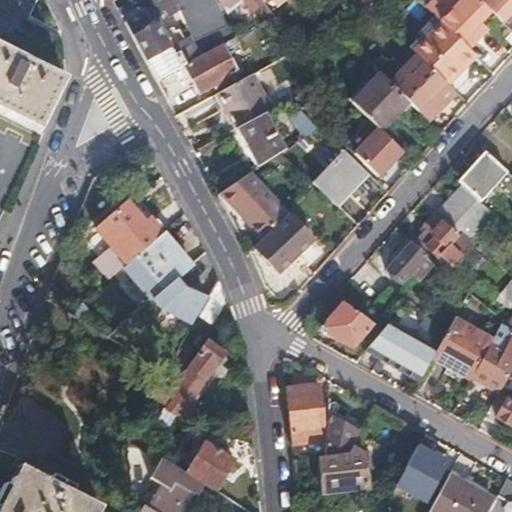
[(0,0),(0,111),(39,130),(66,76),(62,33),(31,18),(39,0),(0,0)]
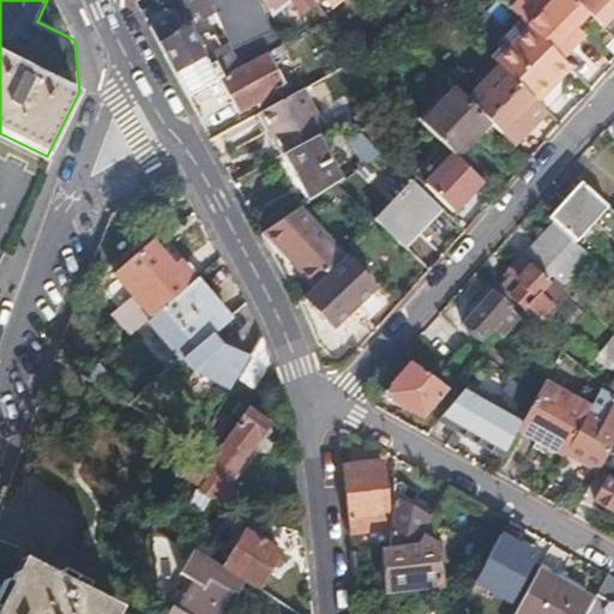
[(210,0),(180,0),(187,16),(205,7),(209,16),(216,13),(210,0)]
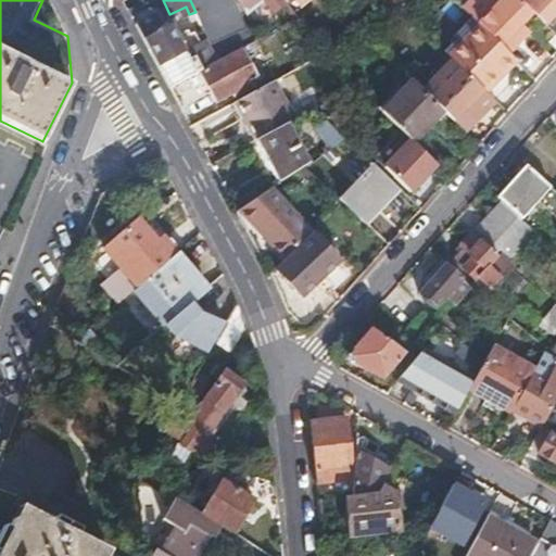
[(190,0),(196,12),(210,43),(212,42),(215,46),(218,49),(223,51),(227,51),(231,51),(236,50),(238,49),(239,47),(242,43),(244,40),(245,36),(245,30),(244,26),(245,26),(234,0),(190,0)]
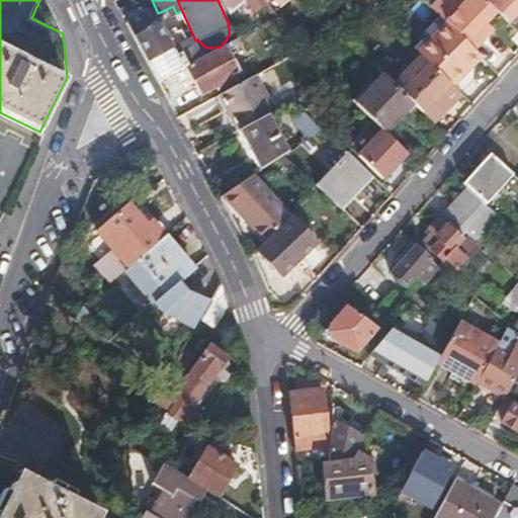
[(370,5),(365,0),(354,0),(353,1),(363,12),(370,5)]
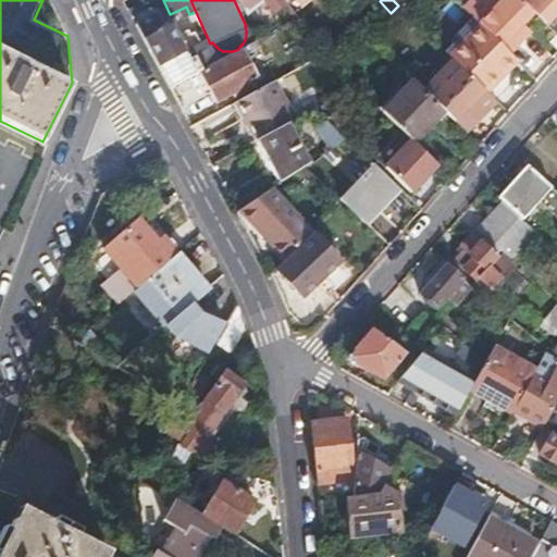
[(481,25),(508,51),(522,37),(515,29),(520,24),(531,12),(518,0),(471,0),(463,9),(481,25)]
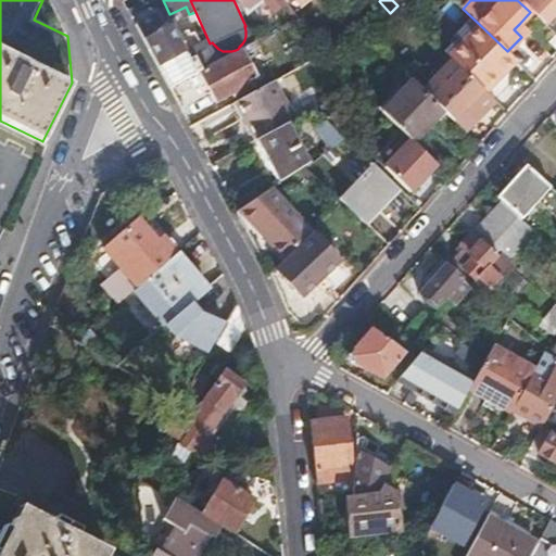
[(543,24),(544,25),(555,12),(555,0),(517,0),(530,12),(533,15),(543,24)]
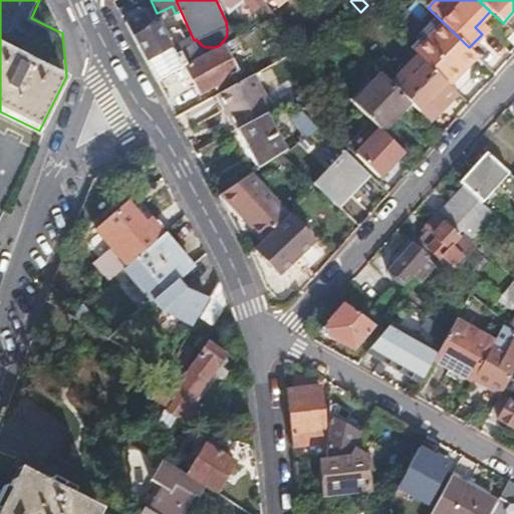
[(141,14),(124,22),(156,80),(200,56),(188,34),(180,39),(177,34),(166,39),(157,22),(148,26),(141,14)]
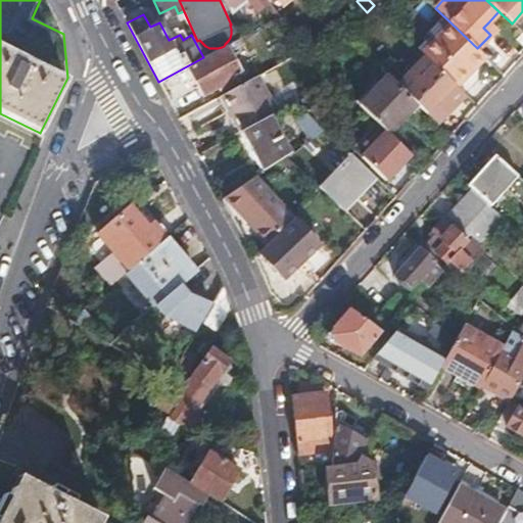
[(506,27),(511,22),(502,14),(497,18),(506,27)]
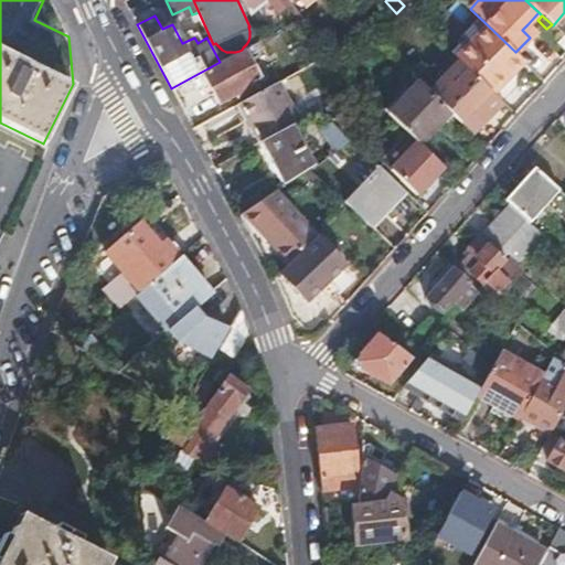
[(522,30),(530,38),(534,32),(528,24),(522,30)]
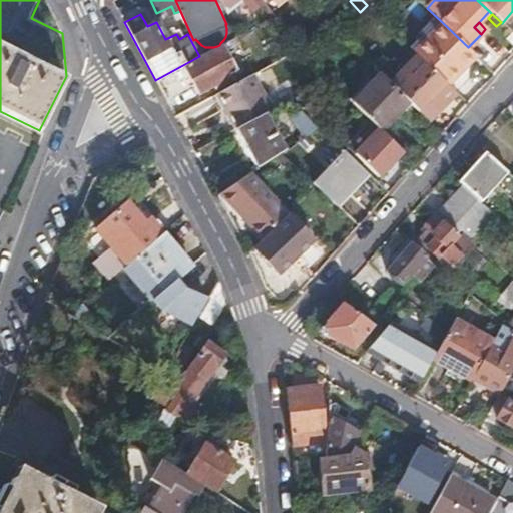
[(417,54),(448,85),(477,55),(468,47),(443,23),(415,52),(417,54)]
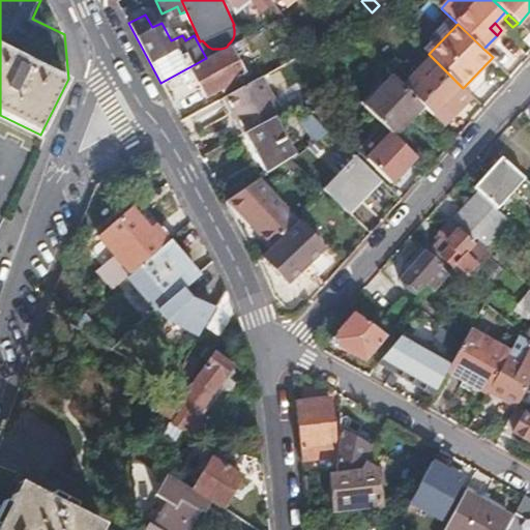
[(206,58),(160,83),(169,97),(199,81),(207,95),(223,87),(225,91),(240,84),(237,79),(242,76),(227,47),(225,48),(207,57),(206,58)]
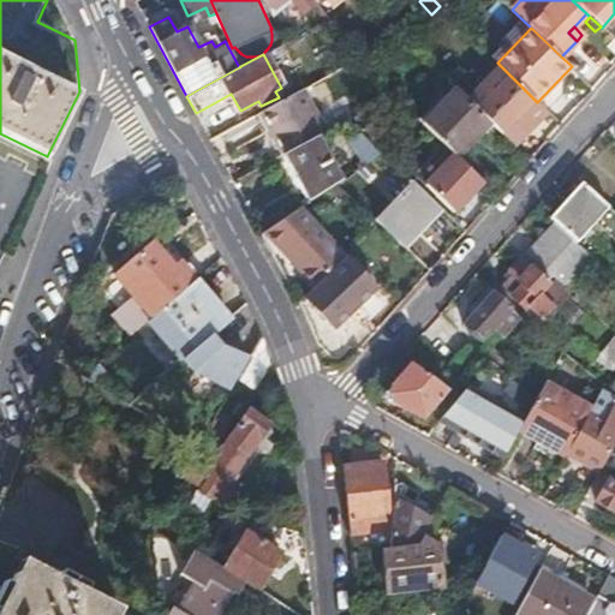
[(493,126),(506,139),(526,119),(532,126),(542,117),(547,111),(537,102),(500,65),(466,100),(493,126)]
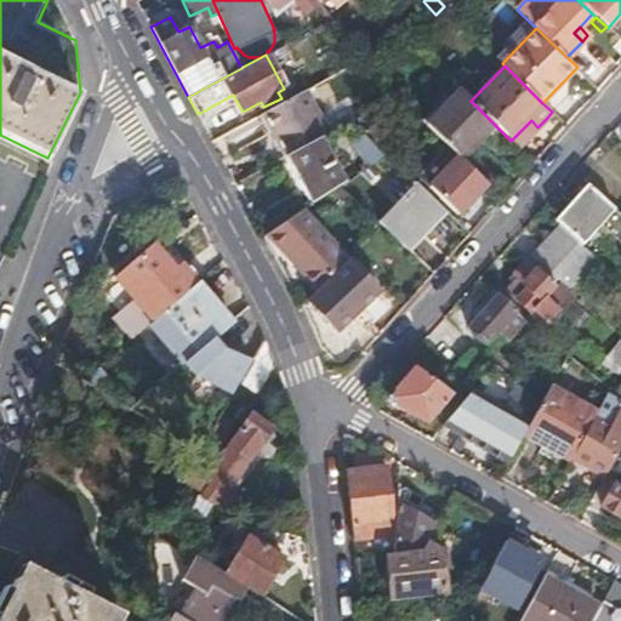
[(314,83),(267,110),(280,132),(291,153),(331,130),(337,127),(314,83)]
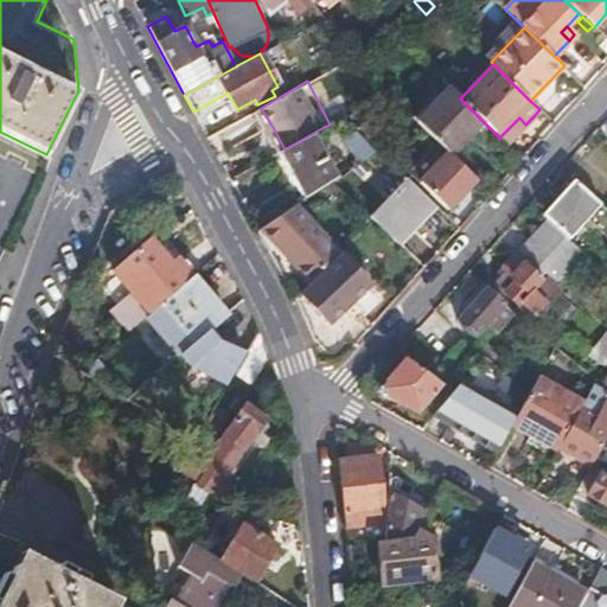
[(448,153),(453,158),(486,125),(460,98),(447,85),(414,119),(448,153)]
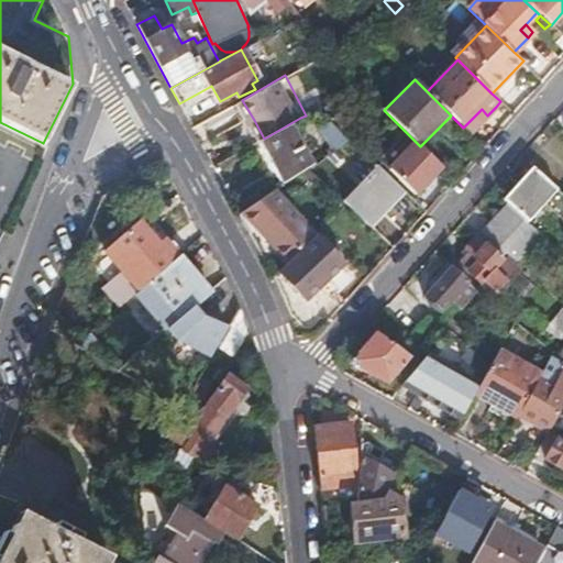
[(242,100),(234,105),(246,124),(254,120),(242,100)]
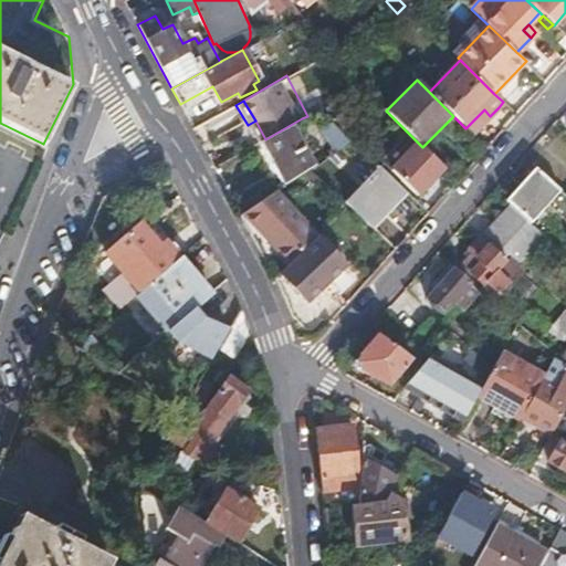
[(350,137),(322,107),(307,116),(302,118),(312,138),(318,135),(329,154),(350,137)]
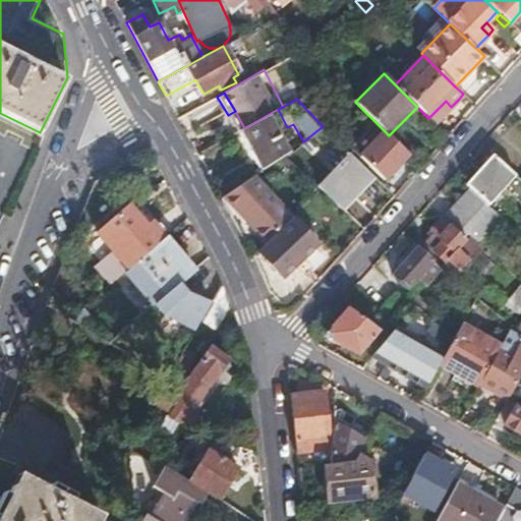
[(428,118),(435,123),(451,107),(446,101),(428,118)]
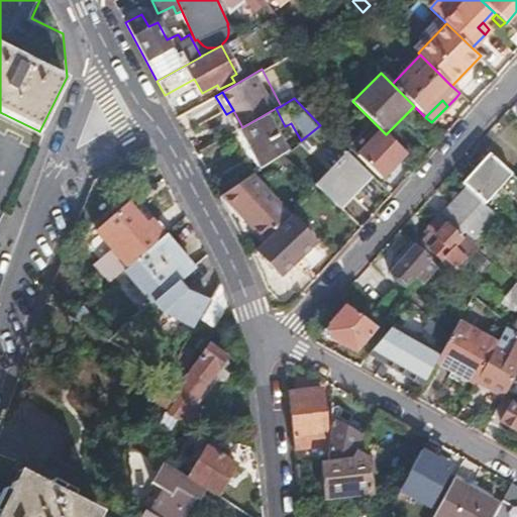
[(270,117),(239,133),(256,164),(286,146),(270,117)]
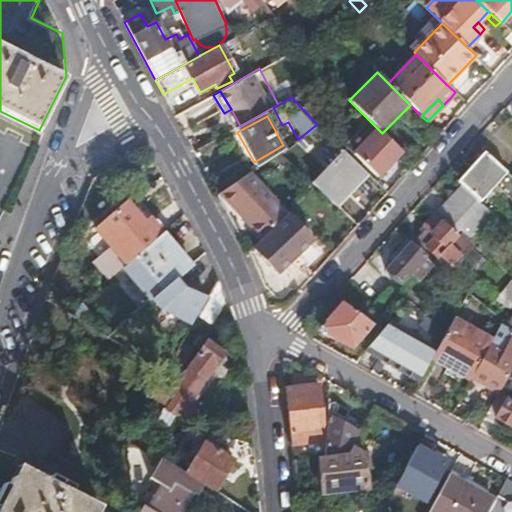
[(378,177),(402,152),(382,133),(378,129),(354,153),(378,177)]
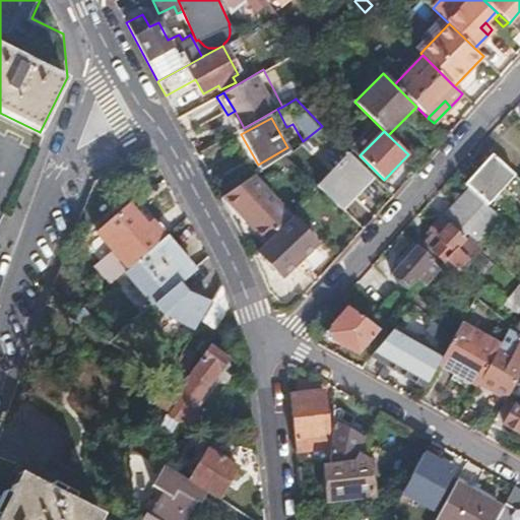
[(331,167),(342,153),(326,140),(315,153),(331,167)]
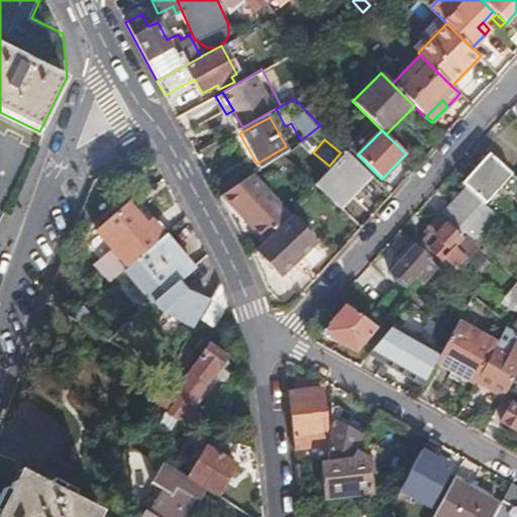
[(516,178),(489,151),(460,183),(461,184),(468,189),(486,206),(500,189),(516,203),(516,178)]
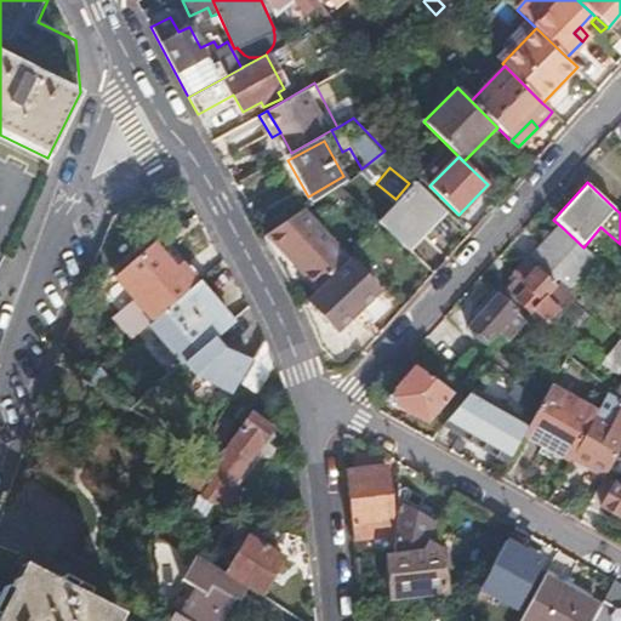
[(419,183),(380,221),(386,227),(406,248),(444,210),(419,183)]
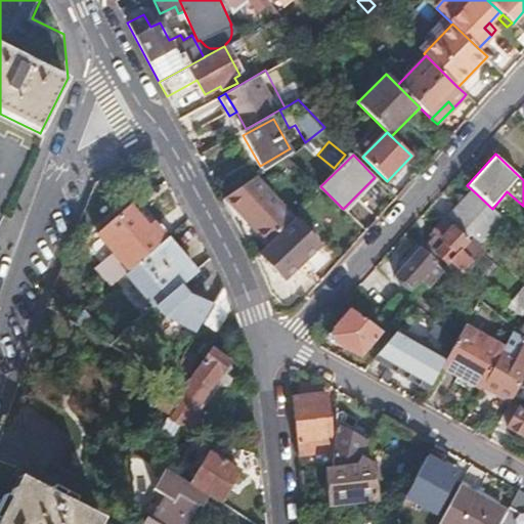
[(295,220),(255,178),(222,199),(245,241),(255,231),(268,245),(295,220)]
